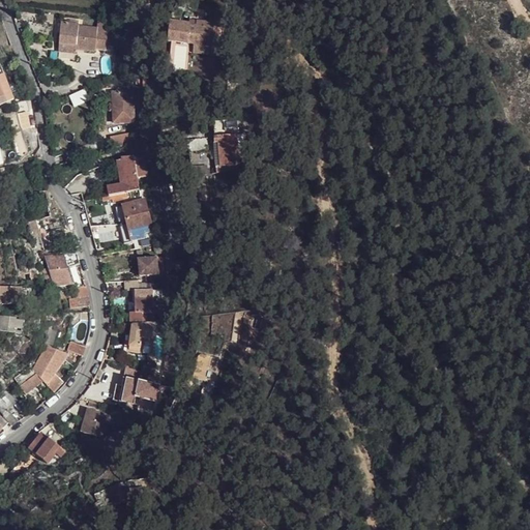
[(193,22),(193,25),(186,25),(168,23),(166,42),(190,45),(190,50),(207,51),(210,23),(193,22)]
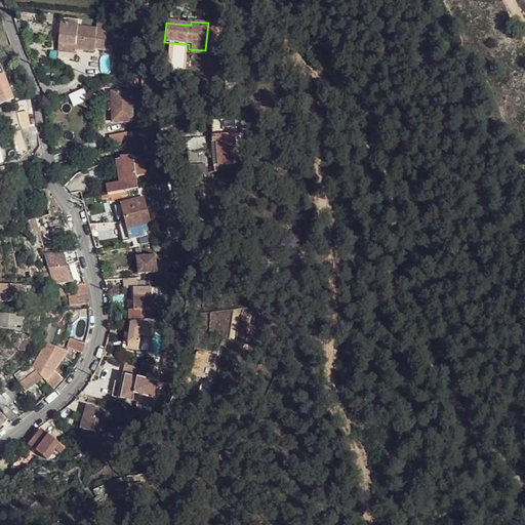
[(107,35),(108,24),(96,23),(95,30),(93,51),(104,51),(105,46),(107,35)]
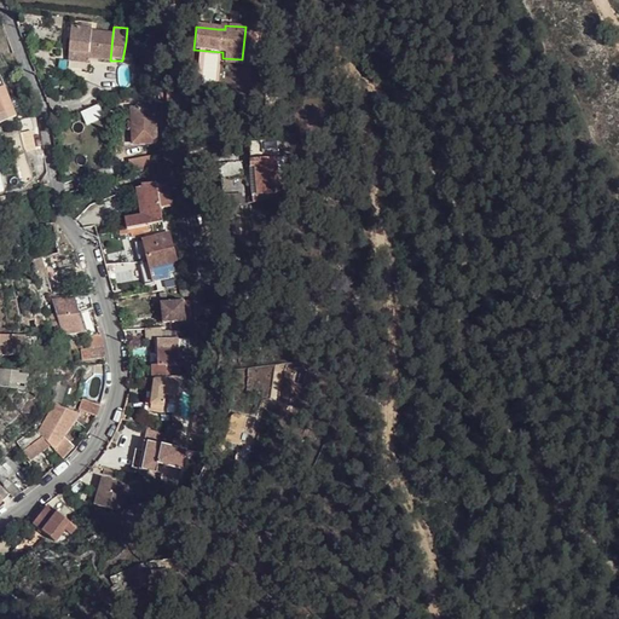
[(110,61),(113,35),(92,33),(92,30),(71,28),(69,56),(90,58),(88,62),(110,63),(110,61)]
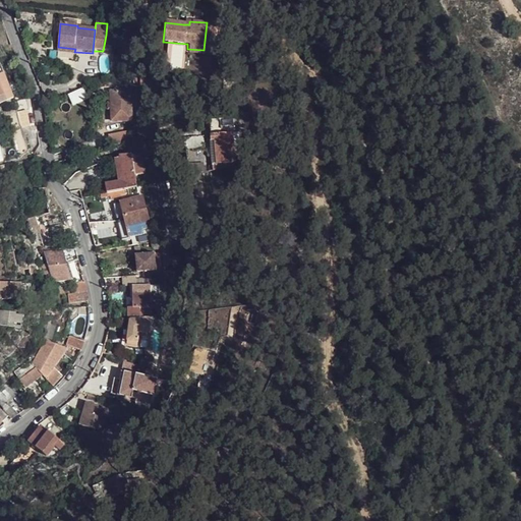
[(0,73),(0,103),(13,99),(10,93),(8,84),(3,72),(0,73)]
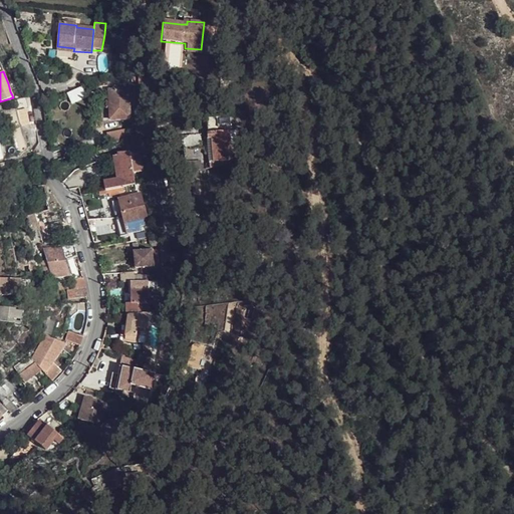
[(130,117),(129,89),(109,90),(110,118),(130,117)]
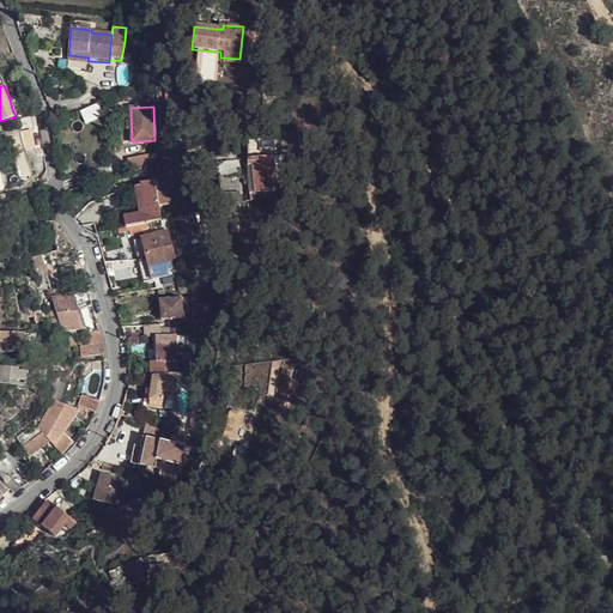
[(38,149),(35,131),(25,133),(28,150),(38,149)]
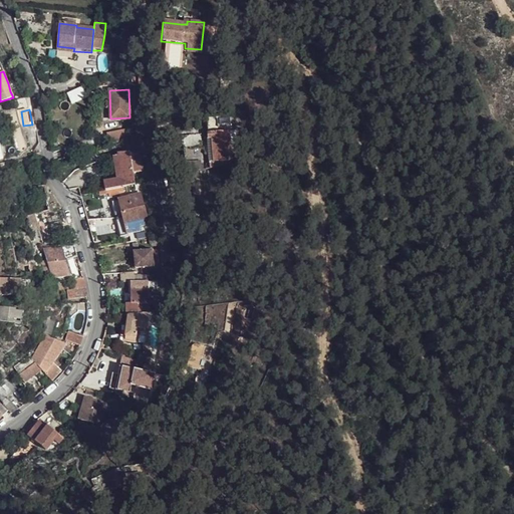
[(207,116),(208,132),(230,130),(236,130),(234,113),(207,116)]
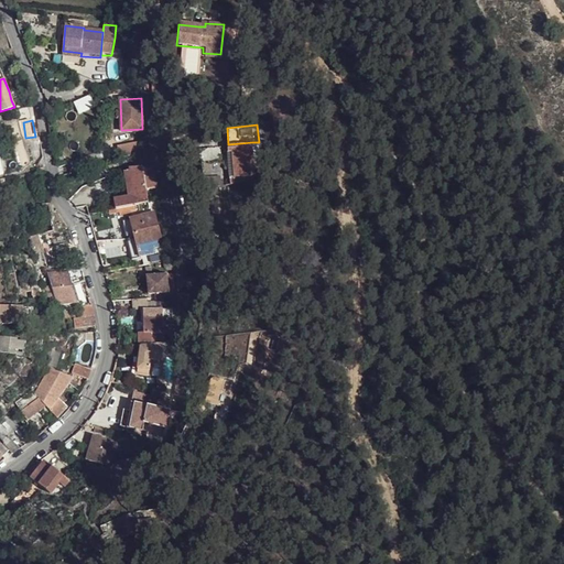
[(118,145),(120,158),(138,153),(134,141),(118,145)]
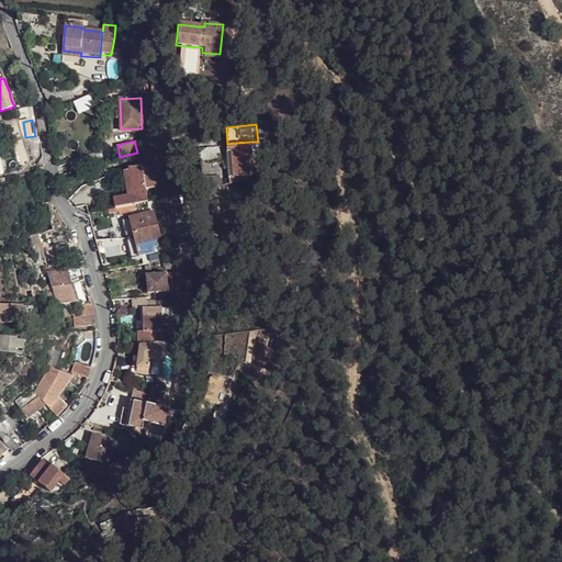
[(227,144),(228,150),(232,150),(233,154),(234,176),(247,175),(255,175),(254,169),(254,160),(254,157),(259,156),(258,152),(253,152),(251,142),(227,144)]
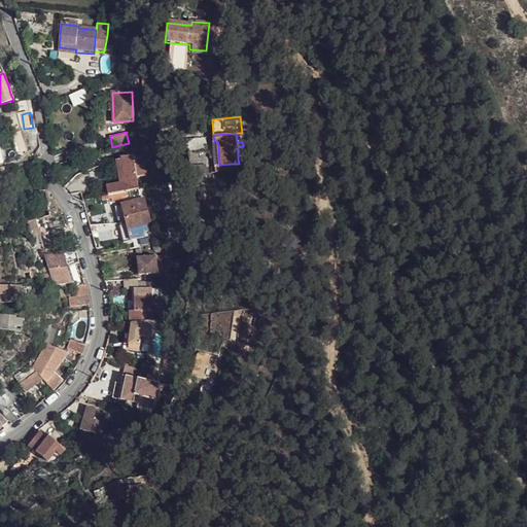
[(187,141),(191,174),(208,171),(210,171),(206,138),(187,141)]
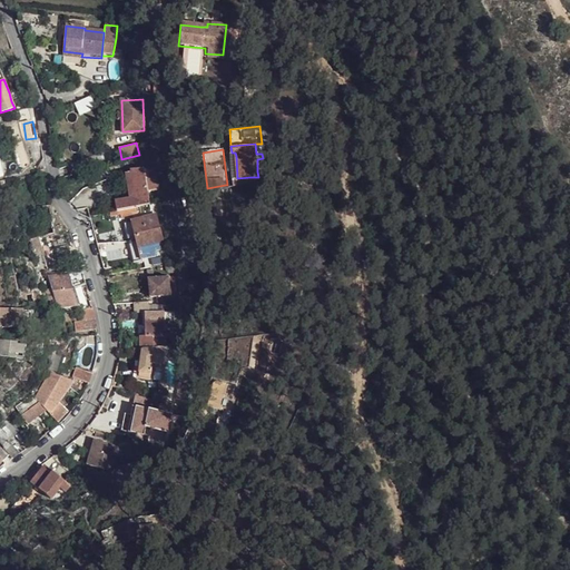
[(185,159),(174,164),(175,184),(186,178),(185,159)]
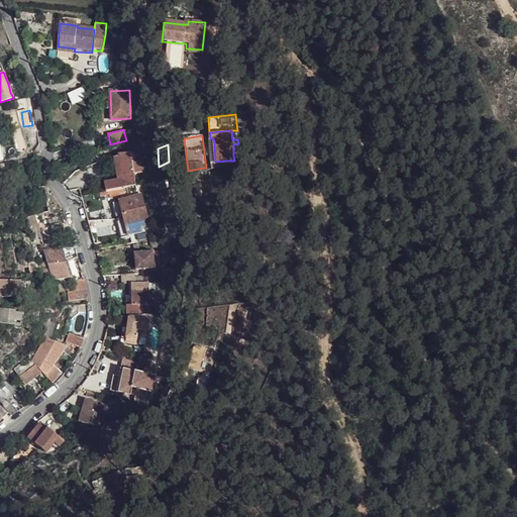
[(240,146),(233,147),(233,156),(241,154),(240,146)]
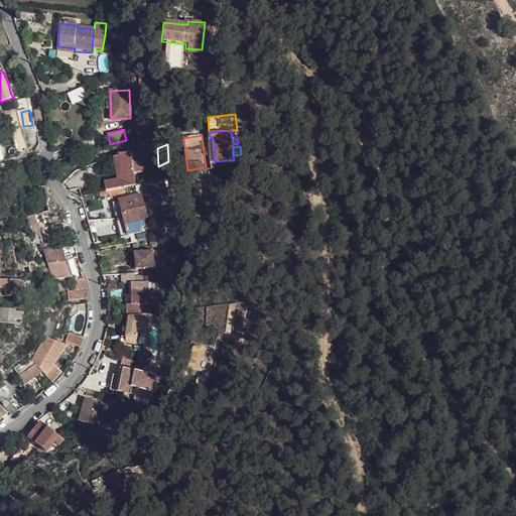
[(134,184),(140,183),(138,170),(145,169),(142,154),(134,152),(128,150),(122,152),(120,154),(123,172),(120,173),(121,179),(129,177),(130,185),(134,184)]
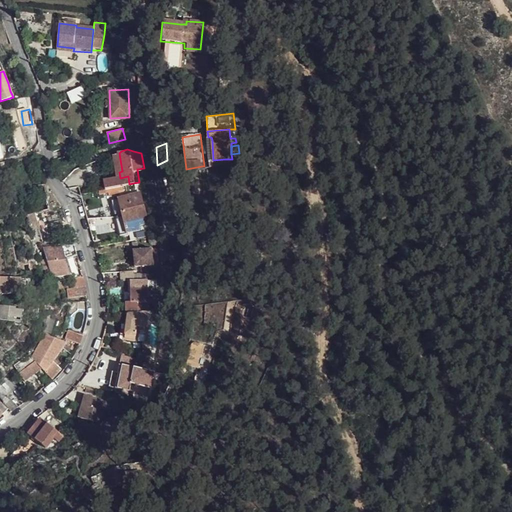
[(119,153),(113,154),(117,178),(120,178),(119,172),(122,171),(119,153)]
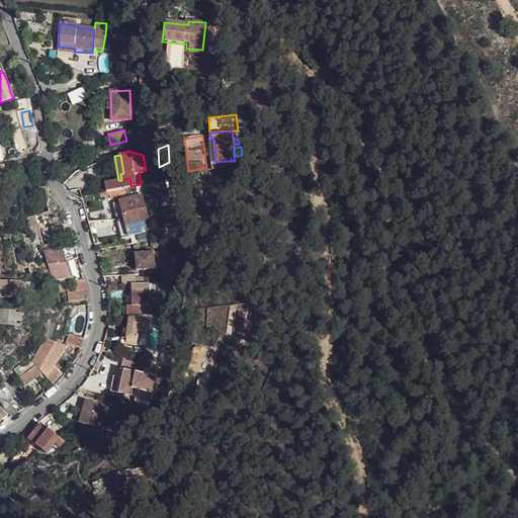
[(107,191),(112,190),(125,187),(131,186),(130,178),(121,180),(118,180),(105,183),(107,191)]
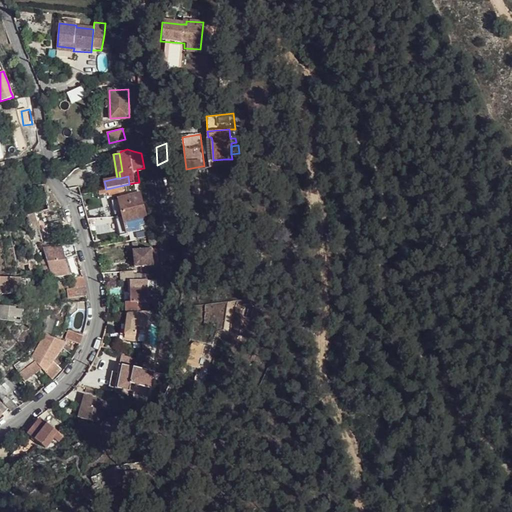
[(125,189),(124,185),(111,188),(113,193),(121,192),(122,194),(125,192),(124,189),(125,189)]
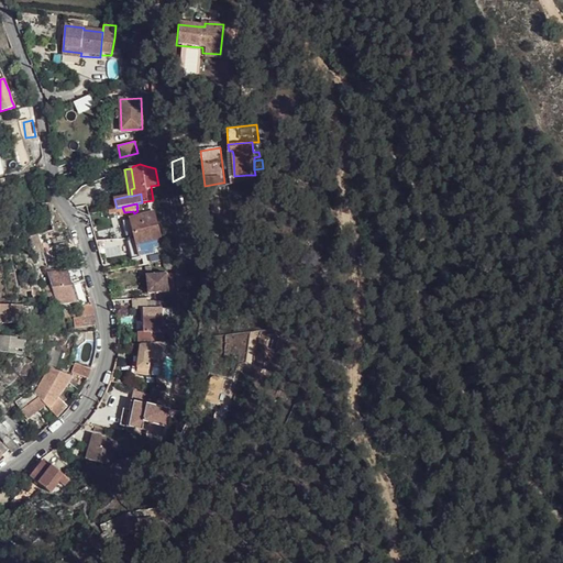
[(117,208),(116,208),(117,216),(113,217),(114,221),(125,219),(124,212),(122,207),(117,208)]
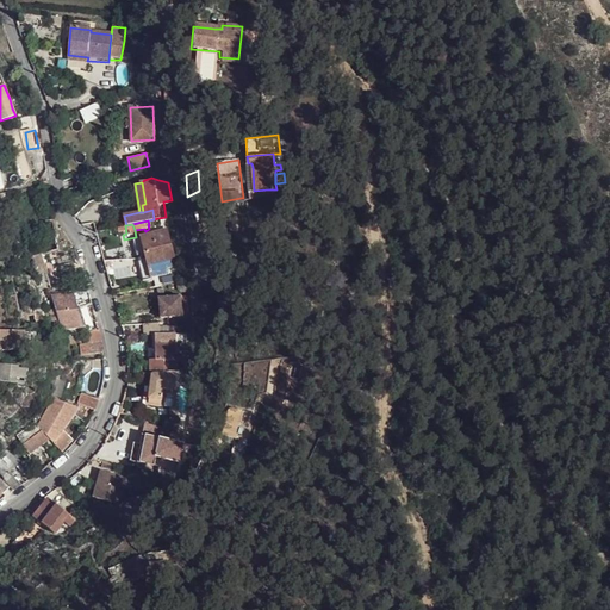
[(175,259),(167,229),(142,236),(143,240),(136,242),(139,253),(145,251),(153,277),(169,273),(166,261),(175,259)]
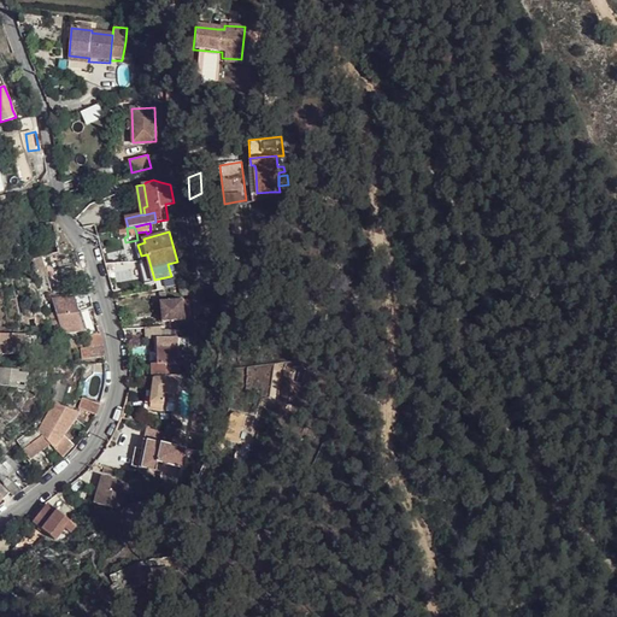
[(186,288),(168,291),(172,321),(191,318),(186,288)]
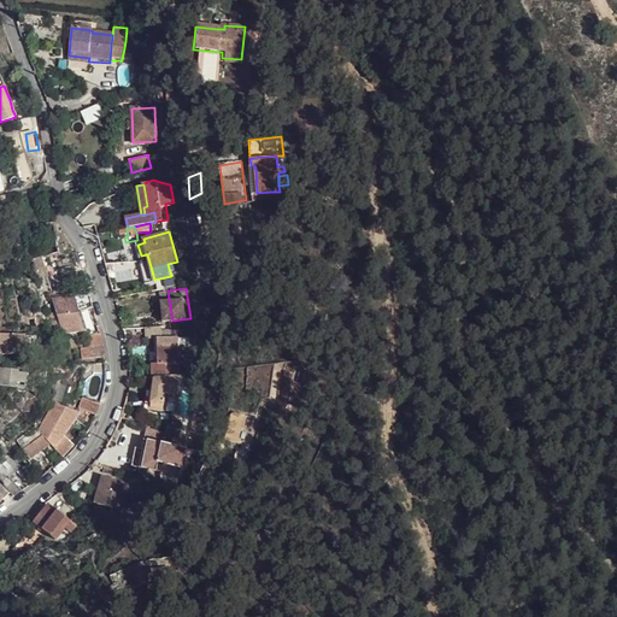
[(78,294),(54,295),(56,299),(75,298),(84,330),(89,331),(82,306),(78,294)]
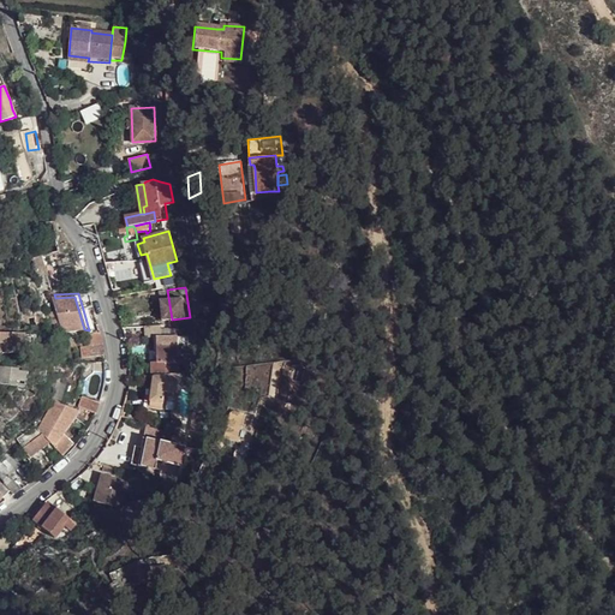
[(91,305),(88,294),(78,293),(82,305),(91,305)]
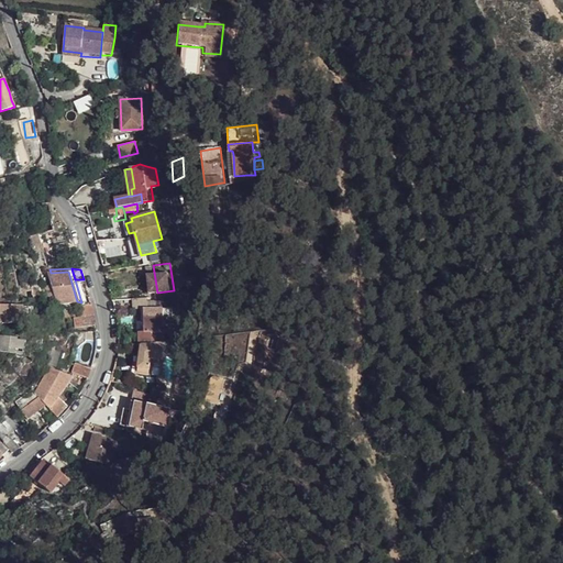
[(77,301),(68,272),(51,273),(54,286),(58,299),(59,302),(77,301)]
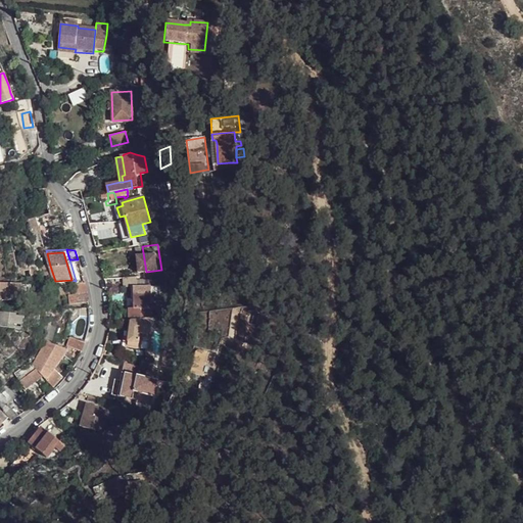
[(54,278),(50,266),(42,269),(46,281),(54,278)]
